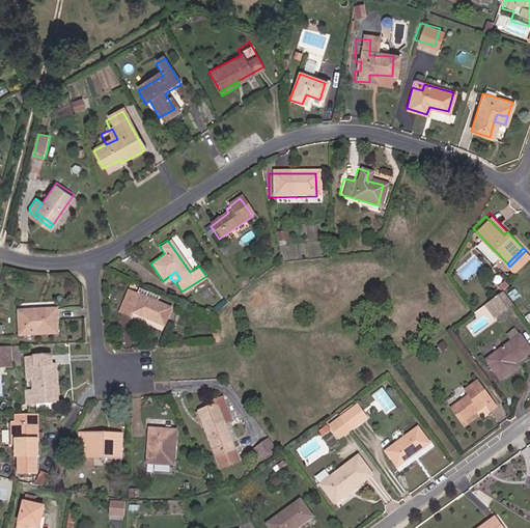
[(507,287),(486,299),(495,314),(515,303),(507,287)]
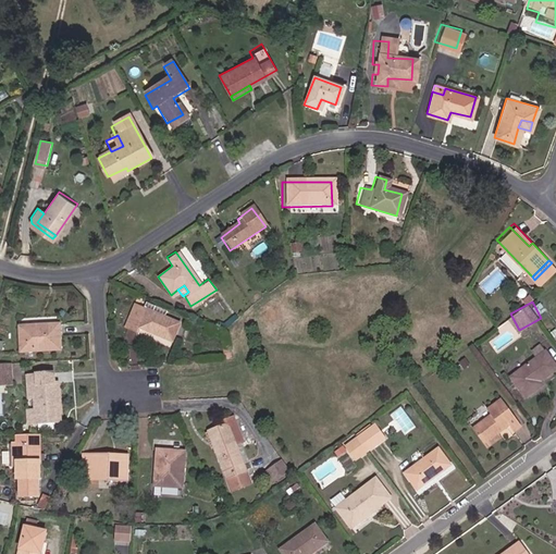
[(170,311),(148,304),(146,309),(168,317),(170,311)]
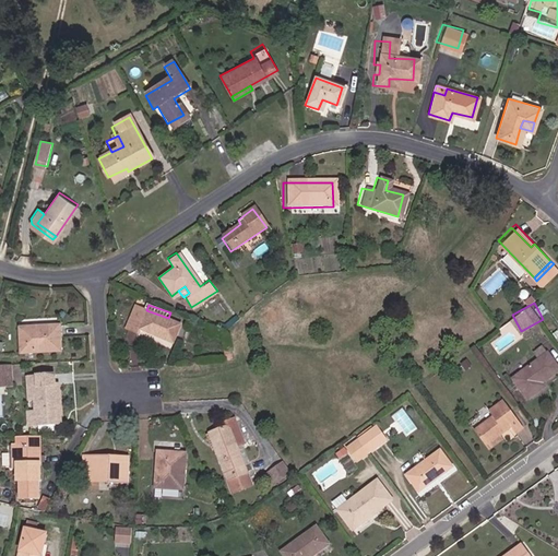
[(138,307),(130,330),(141,334),(142,329),(176,342),(182,324),(146,310),(138,307)]
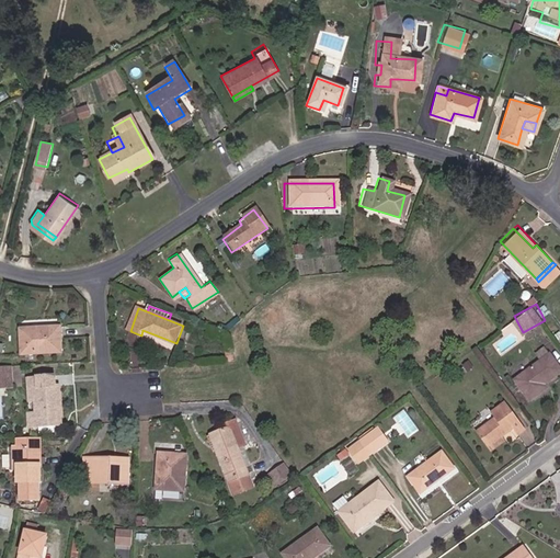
[(19,330),(21,354),(59,352),(58,329),(19,330)]
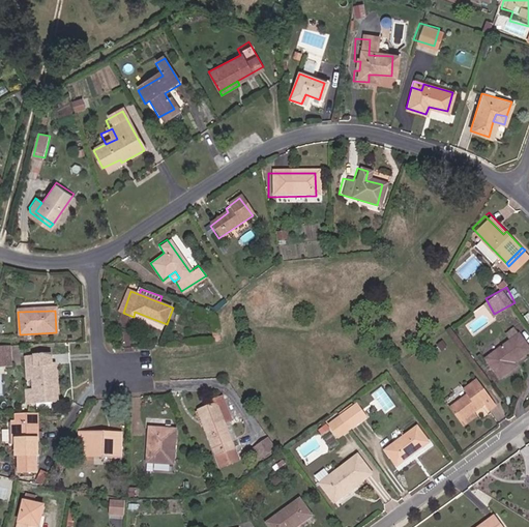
[(486,355),(499,374),(513,362),(510,357),(528,345),(518,330),(486,355)]
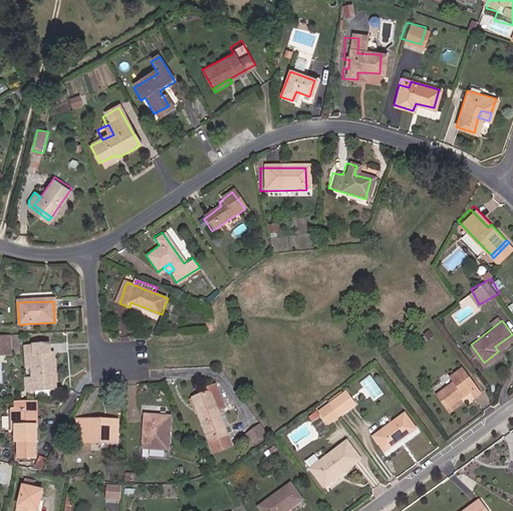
[(10,336),(0,336),(0,354),(11,354),(10,336)]
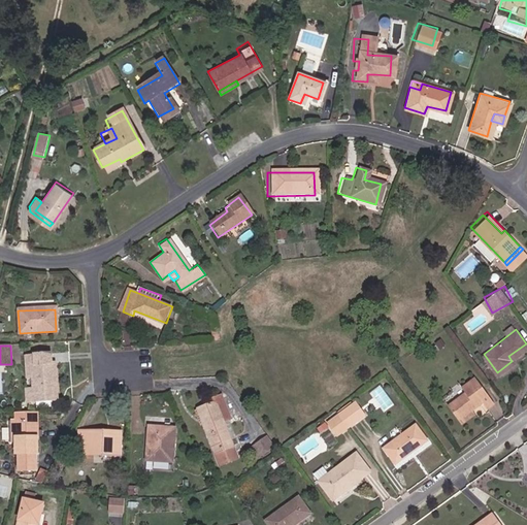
[(36,363),(34,363),(34,376),(35,387),(26,387),(27,399),(37,399),(37,406),(54,405),(54,399),(58,398),(56,363),(51,362),(51,353),(35,354),(36,363)]
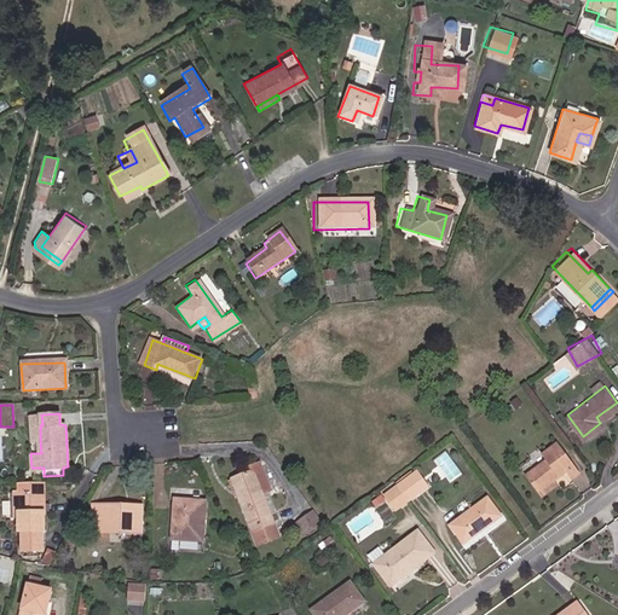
[(525,466),(538,483),(546,479),(549,483),(559,476),(555,471),(564,464),(569,470),(577,464),(555,436),(541,447),(544,452),(525,466)]
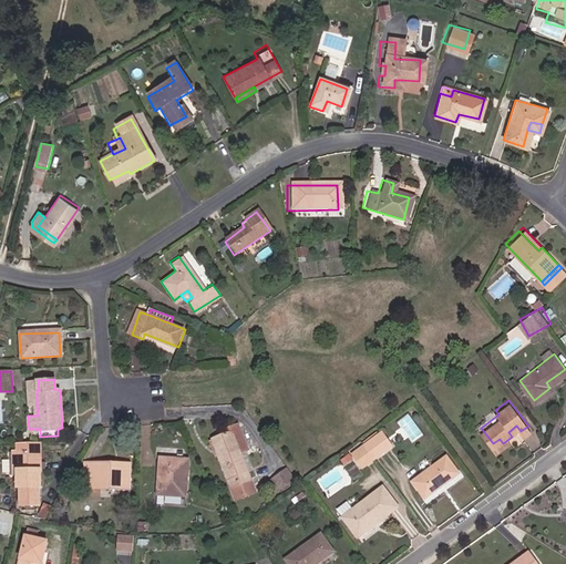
[(227,426),(229,430),(212,436),(234,495),(254,489),(238,450),(244,448),(235,423),(227,426)]
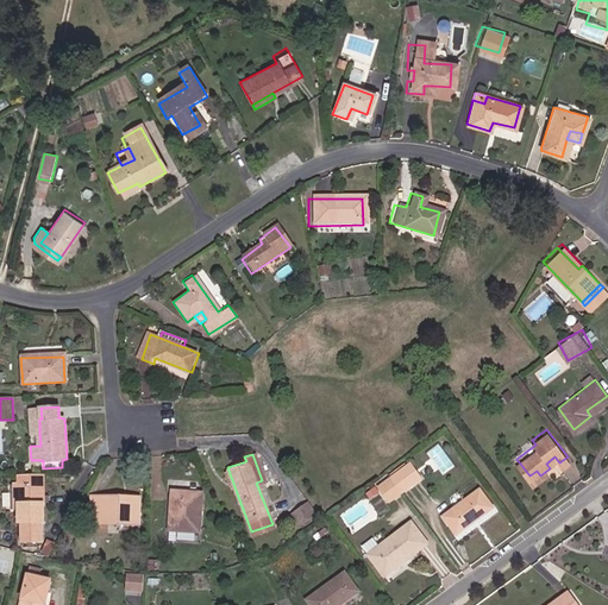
[(409,460),(389,473),(400,487),(419,474),(409,460)]
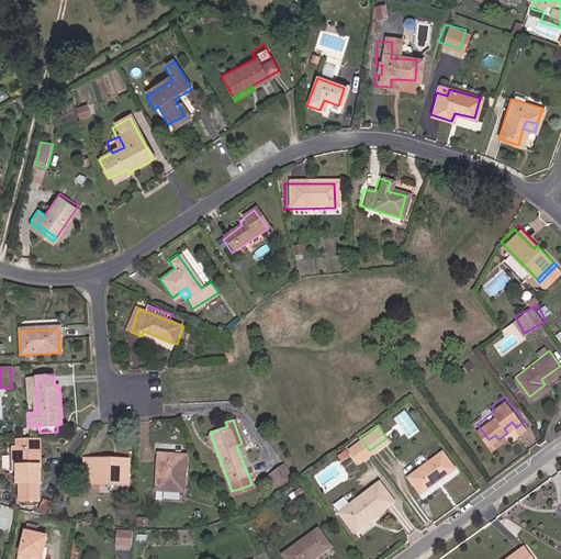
[(369,450),(359,437),(350,445),(360,457),(369,450)]
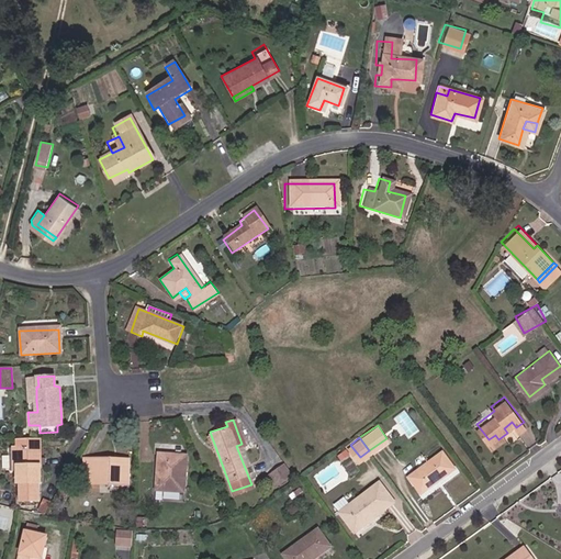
[(37,482),(37,438),(14,438),(15,447),(14,469),(14,483),(18,482),(18,501),(36,500),(36,482),(37,482)]
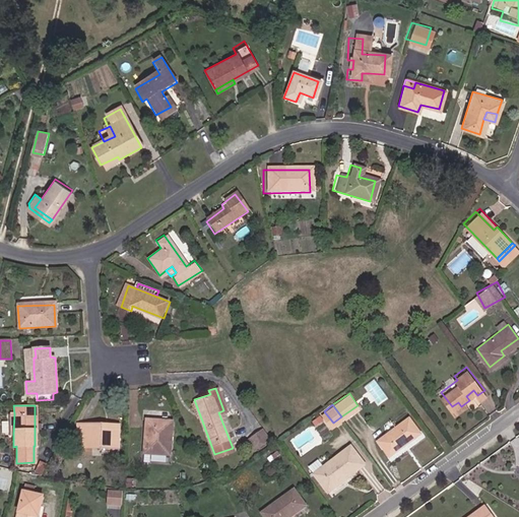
[(390,452),(420,431),(409,415),(379,438),(390,452)]
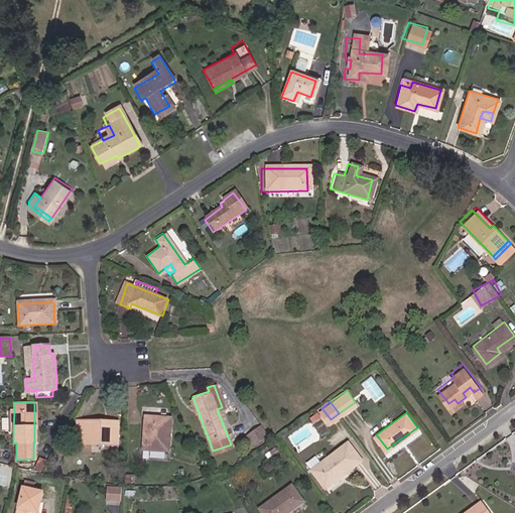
[(169,418),(145,416),(142,449),(167,451),(169,418)]
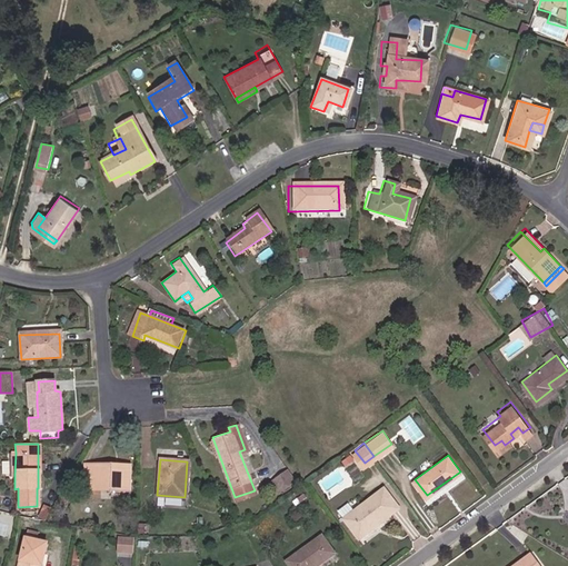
[(111,469),(111,463),(83,463),(82,488),(129,488),(129,469),(111,469)]
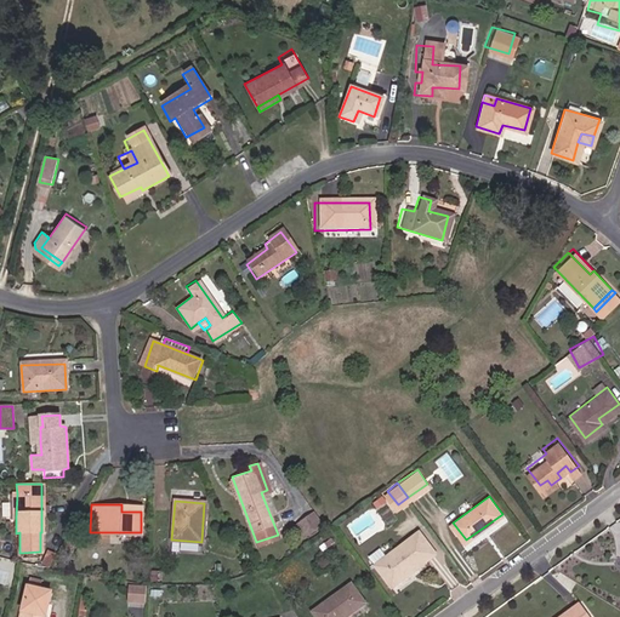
[(311,508),(296,518),(306,531),(307,533),(320,524),(311,508)]
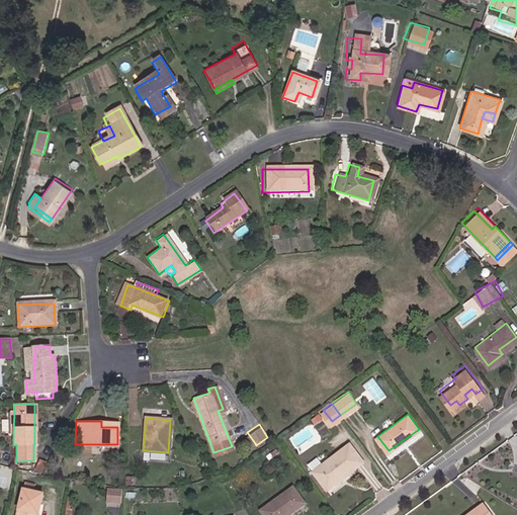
[(255,443),(247,432),(244,434),(252,444),(255,443)]
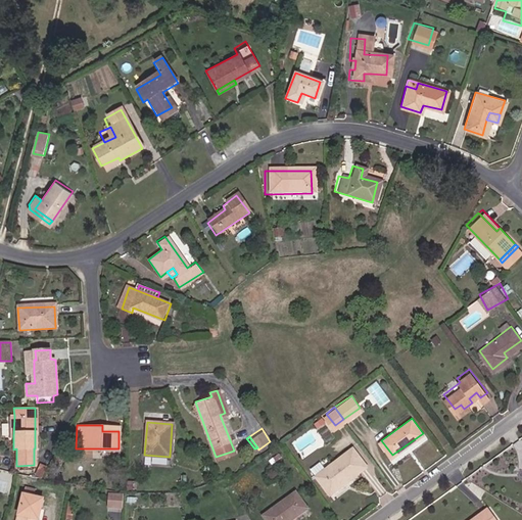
[(353,447),(317,473),(332,492),(368,468),(353,447)]
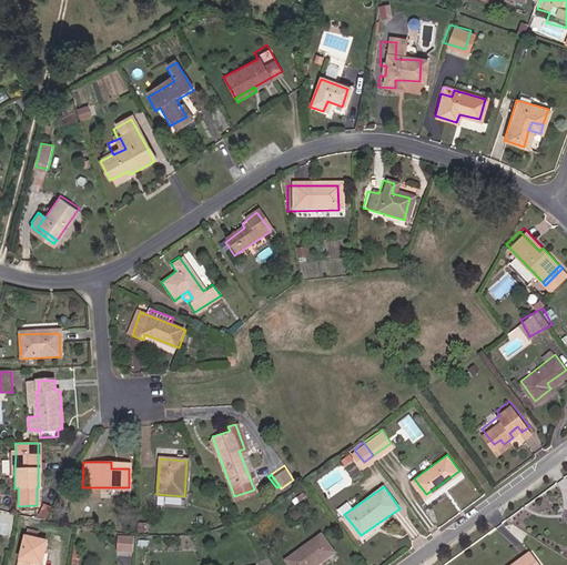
[(348,498),(338,505),(344,514),(355,506),(348,498)]
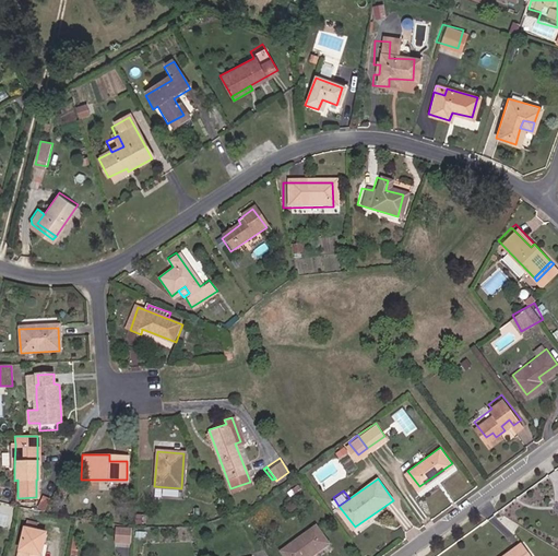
[(280,545),(286,555),(305,555),(327,541),(313,521),(280,545)]
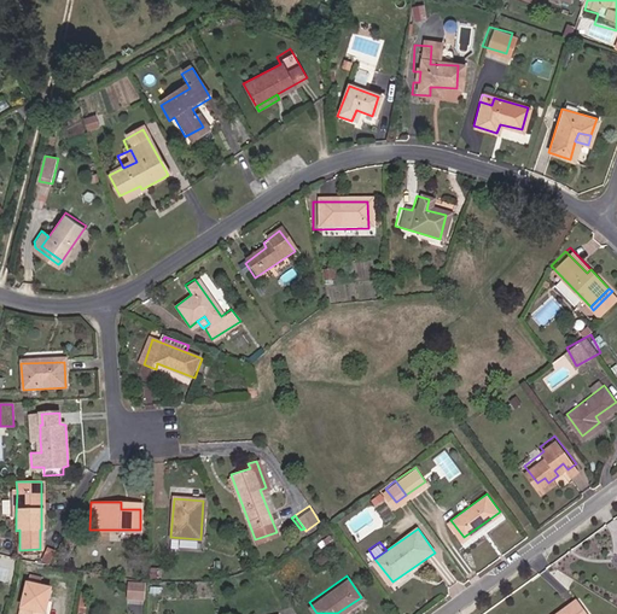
[(146,598),(147,582),(129,578),(129,597),(146,598)]
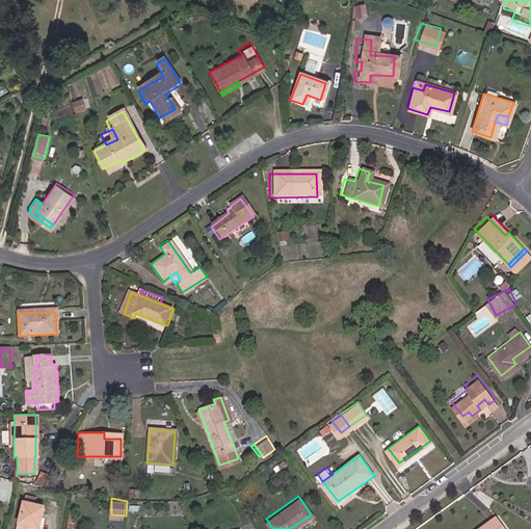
[(34,528),(37,514),(18,510),(15,528),(34,528)]
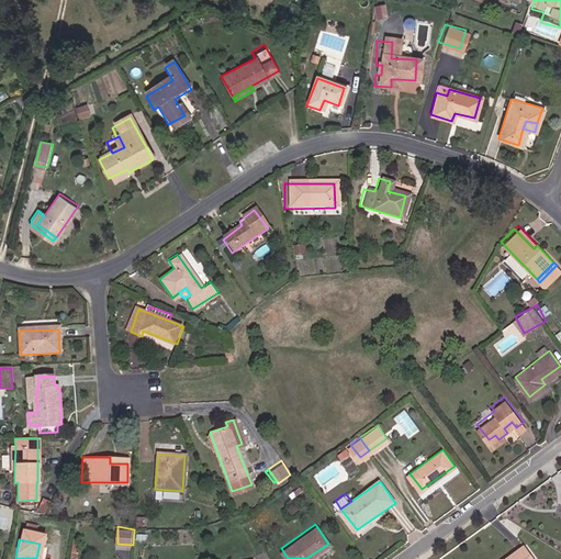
[(527,558),(530,557),(517,539),(489,558),(527,558)]
